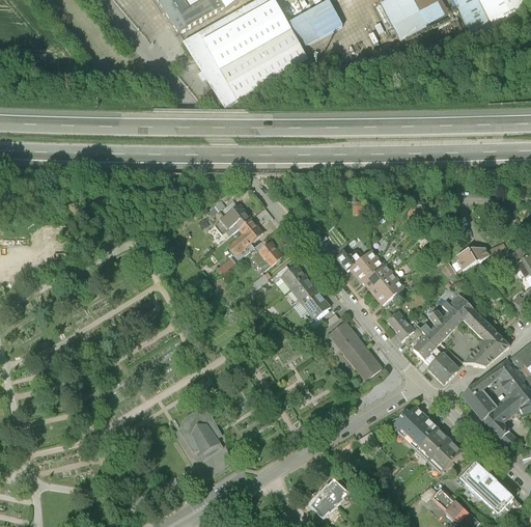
[(160,0),(183,33),(235,0),(160,0)]
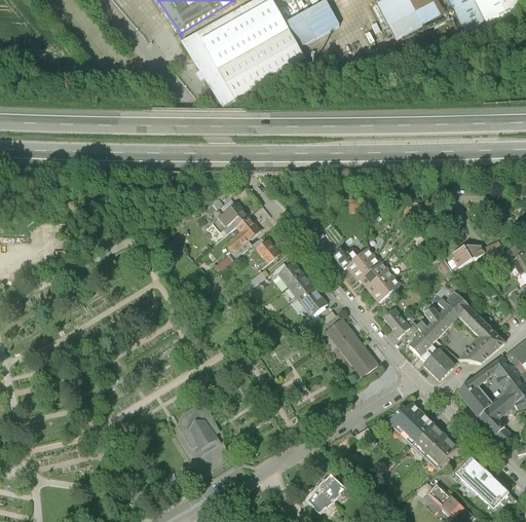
[(251,0),(185,39),(224,106),(306,59),(271,0),(251,0)]
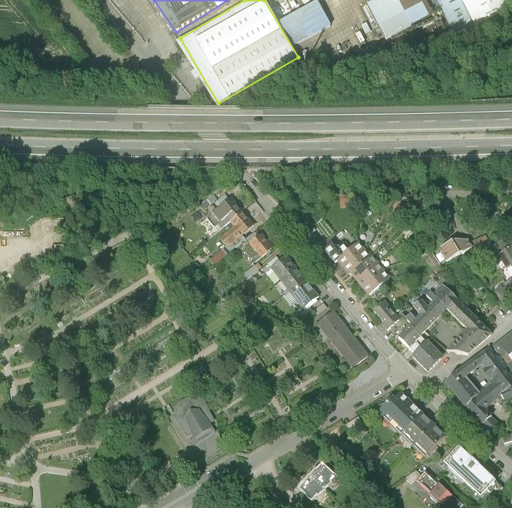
[(329,22),(317,0),(312,0),(277,20),(291,44),(329,22)]
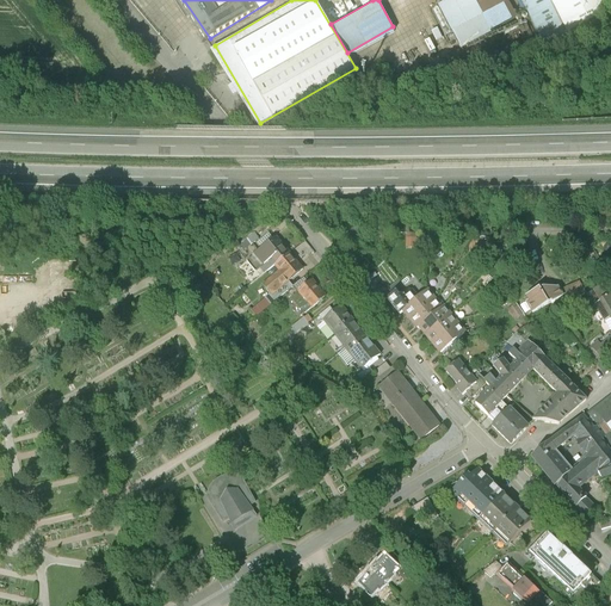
[(482,11),(491,25),(516,11),(508,0),(438,0),(452,28),(482,11)]
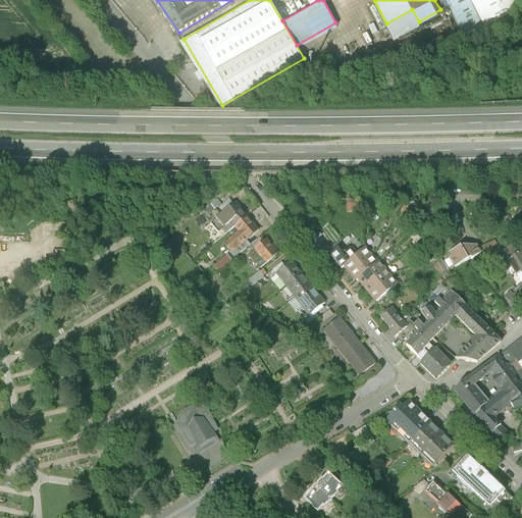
[(521,6),(521,3),(520,0),(447,0),(465,36),(521,6)]
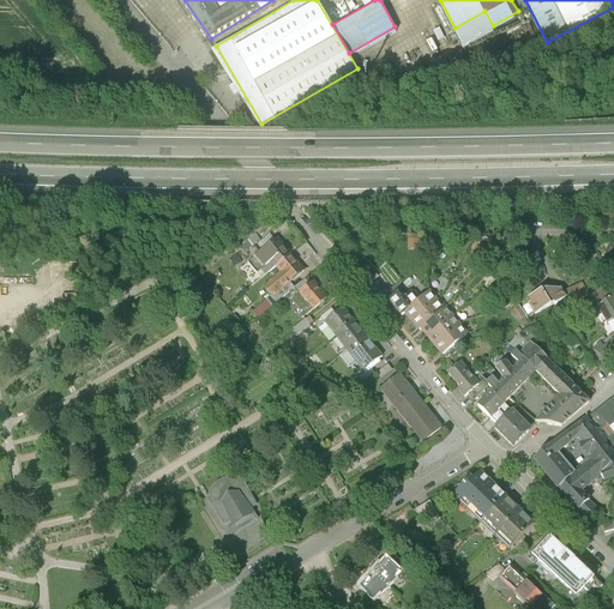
[(289,251),(276,236),(253,255),(266,271),(275,264),(289,251)]
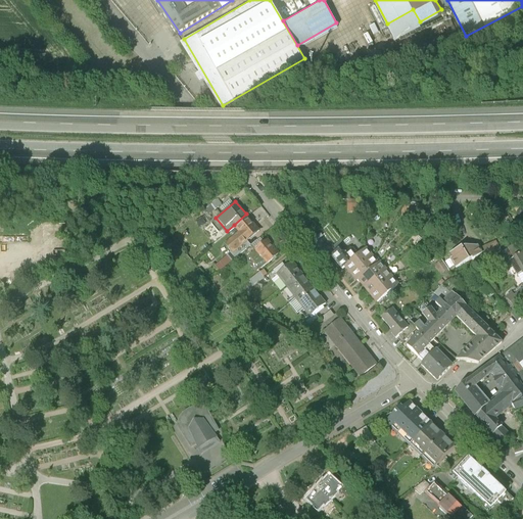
[(257,228),(246,214),(234,225),(238,229),(224,241),(229,248),(231,250),(253,231),(257,228)]
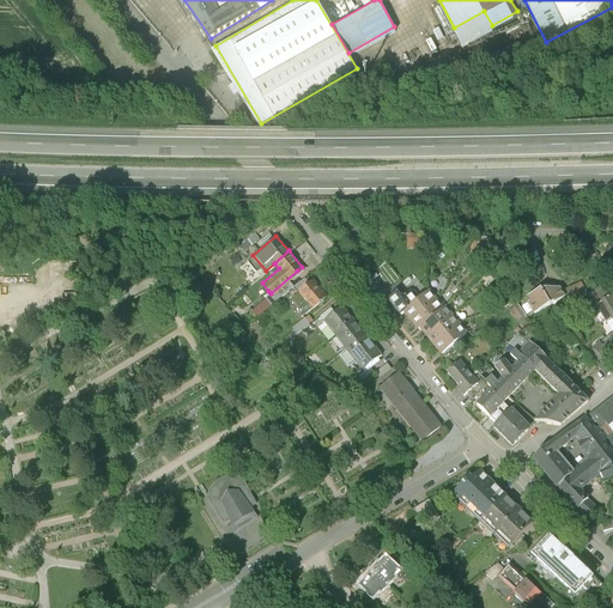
[(302,275),(297,271),(271,293),(268,291),(265,293),(266,295),(271,301),(302,275)]
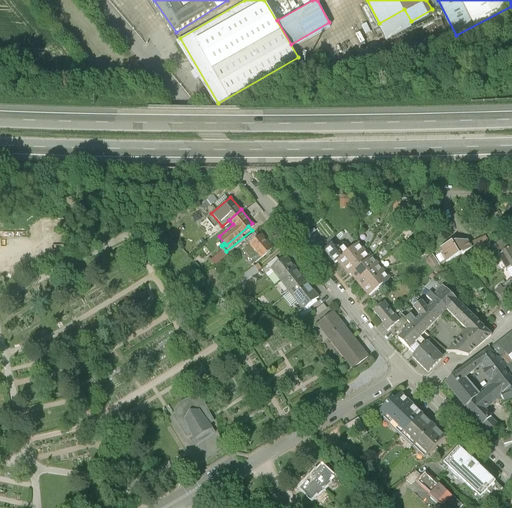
[(262,231),(244,245),(256,259),(273,245),(262,231)]
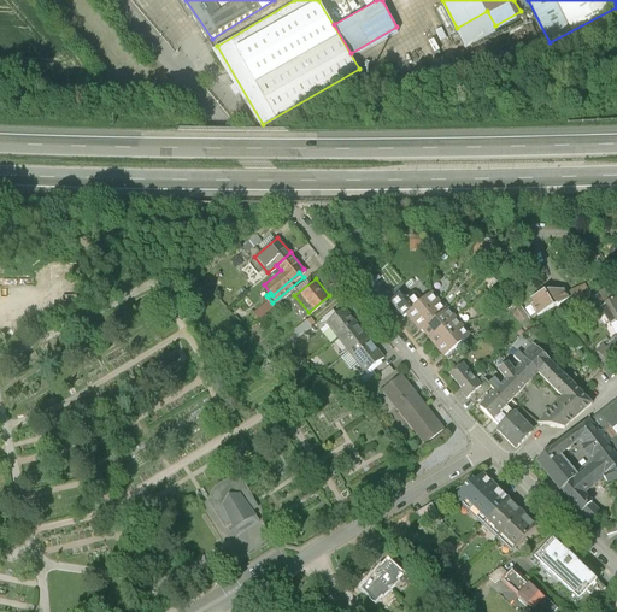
[(392,287),(395,293),(407,284),(403,278),(392,287)]
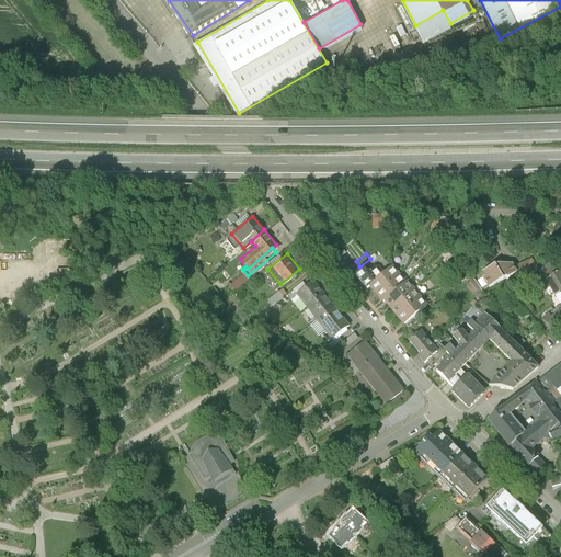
[(530,256),(513,263),(516,270),(519,276),(537,268),(530,256)]
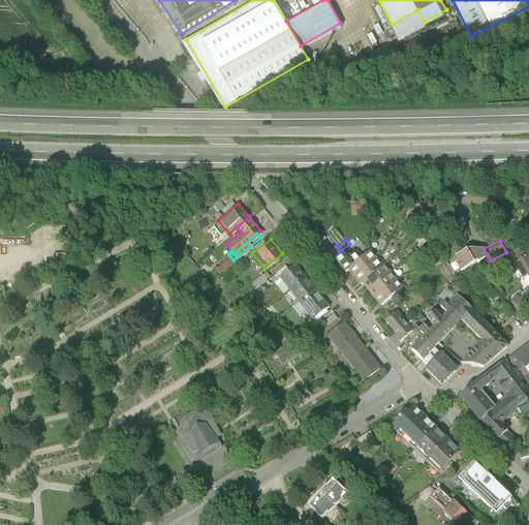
[(346,268),(349,266),(362,255),(356,249),(354,250),(349,244),(339,251),(335,254),(346,268)]
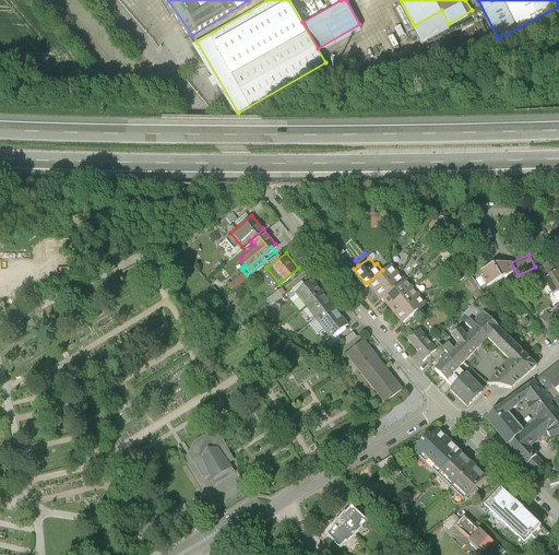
[(485,284),(501,275),(506,274),(514,269),(511,262),(510,260),(496,260),(492,262),(480,269),(483,273),(480,274),(485,284)]
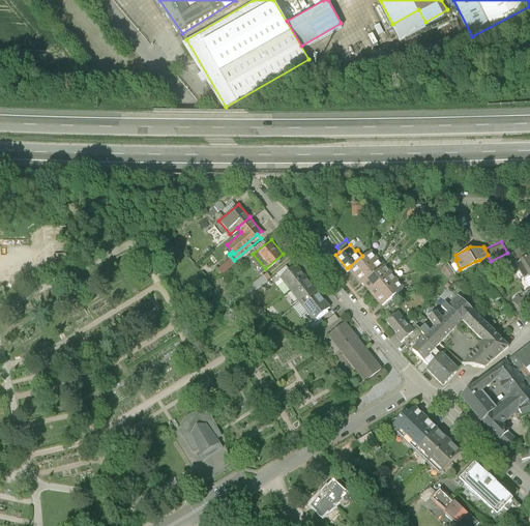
[(370,250),(362,256),(350,266),(356,273),(376,257),(375,256),(376,255),(372,250),(371,251),(370,250)]
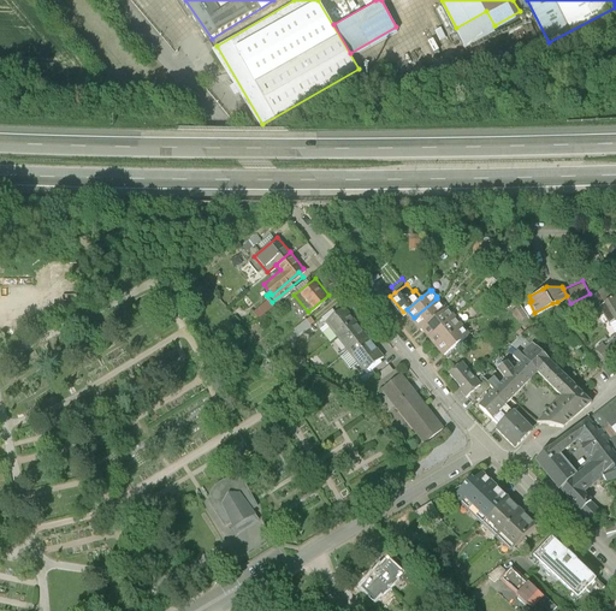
[(615,353),(615,295),(615,294),(599,303),(609,321),(615,332),(594,349),(605,361),(611,356),(615,353)]
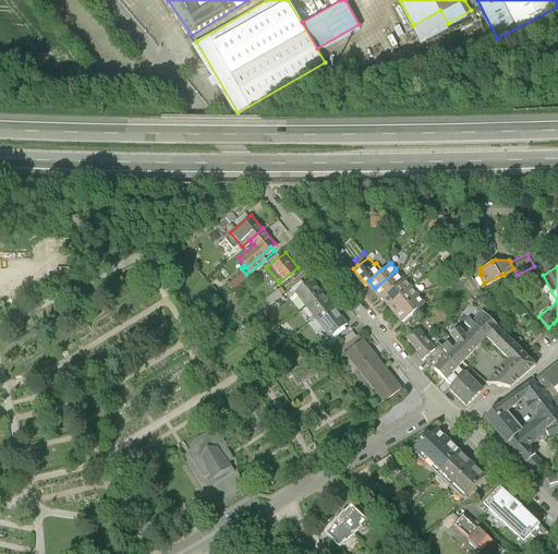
[(234,285),(246,274),(242,268),(234,275),(235,275),(230,279),(234,285)]
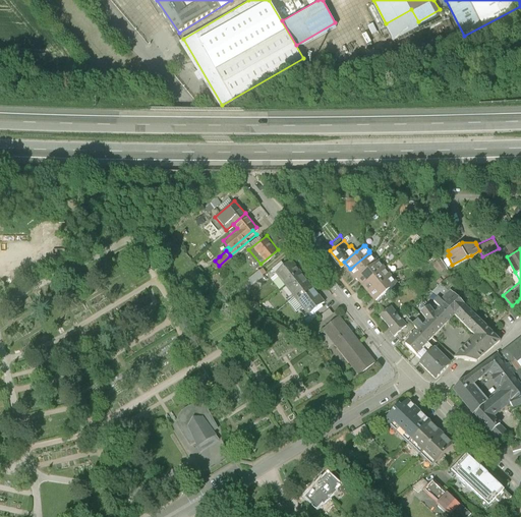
[(356,277),(357,275),(375,261),(374,259),(375,259),(371,253),(370,253),(369,252),(350,269),(356,277)]
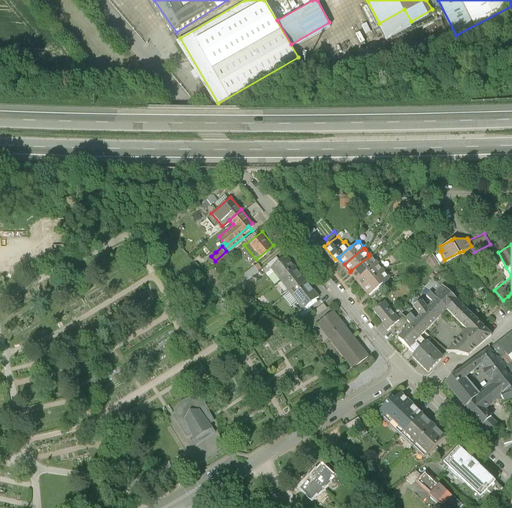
[(297,263),(287,252),(279,257),(272,264),(281,276),(297,263)]
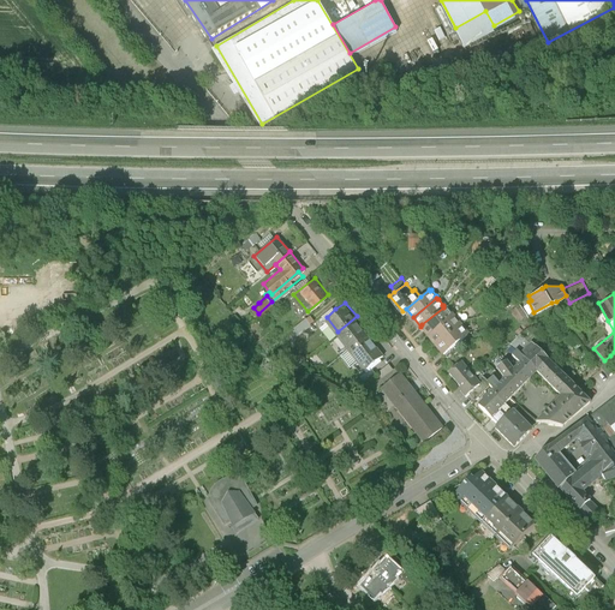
[(324,318),(327,317),(335,309),(332,304),(321,312),(324,318)]
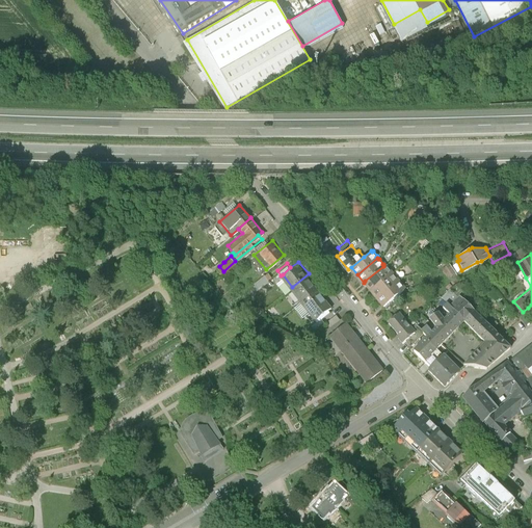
[(454,271),(449,263),(441,268),(447,276),(454,271)]
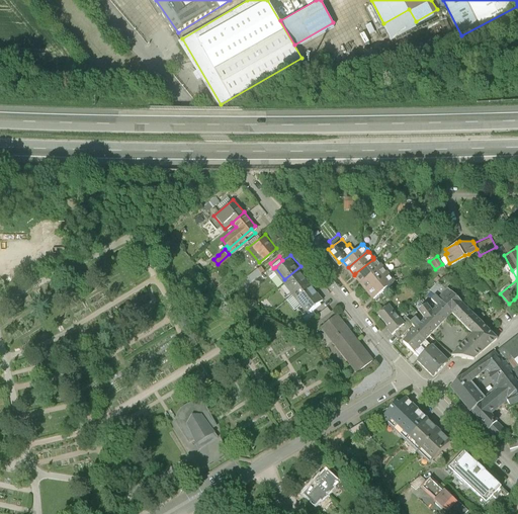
[(375,257),(373,259),(355,273),(361,281),(381,265),(380,264),(381,263),(377,258),(376,258),(375,257)]
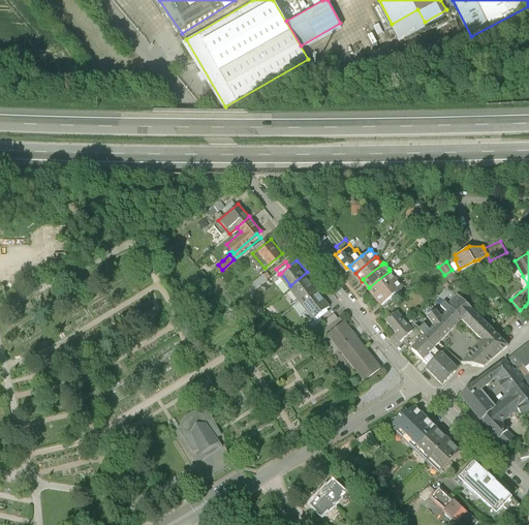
[(369,287),(375,295),(396,278),(390,271),(369,287)]
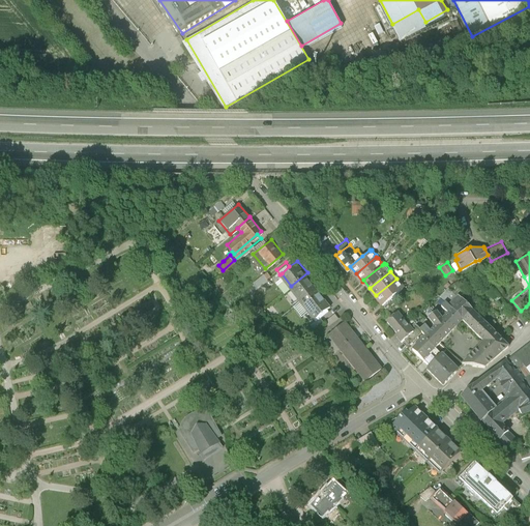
[(317,285),(307,272),(291,286),(300,297),(317,285)]
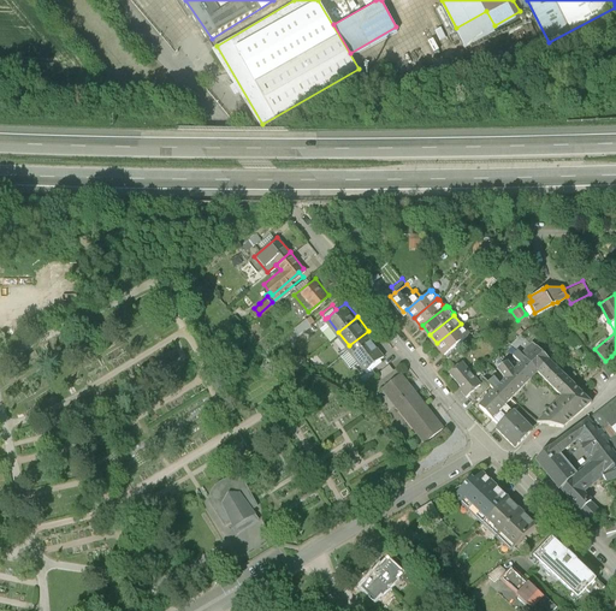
[(468,333),(461,324),(437,343),(444,353),(468,333)]
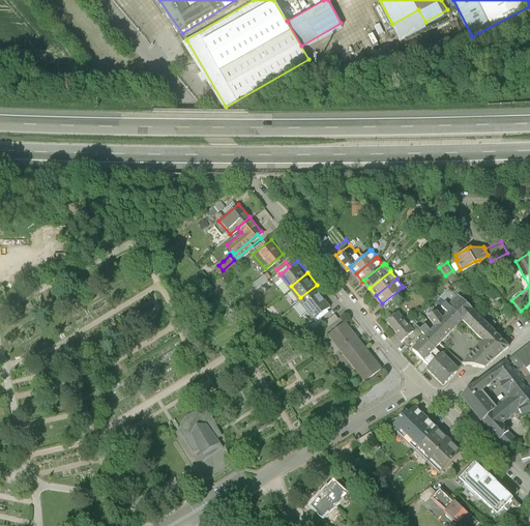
[(331,302),(317,285),(300,297),(315,316),(331,302)]
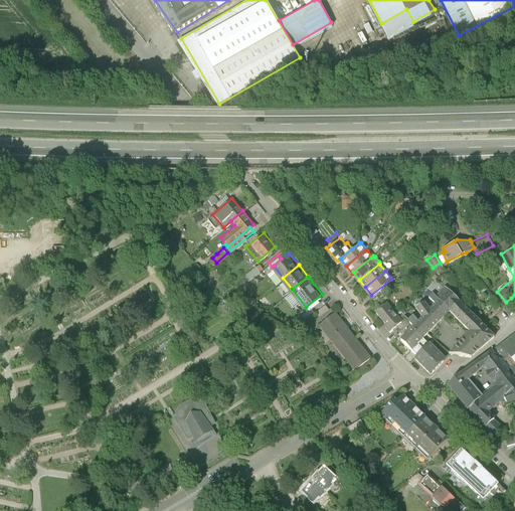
[(433,292),(436,295),(444,286),(436,278),(427,286),(433,292)]
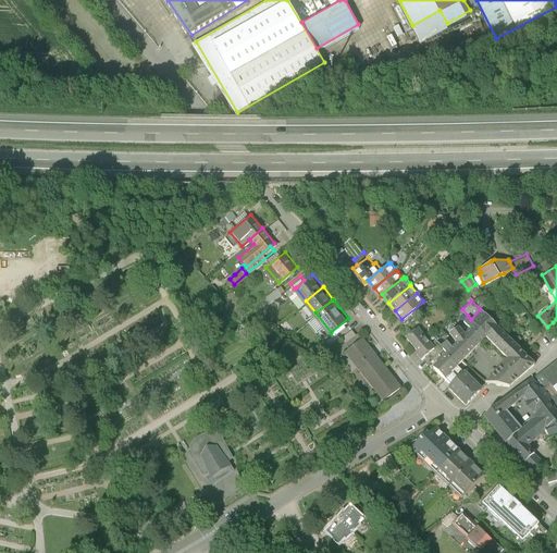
[(480,309),(471,319),(485,334),(486,334),(496,323),(481,308),(480,309)]
